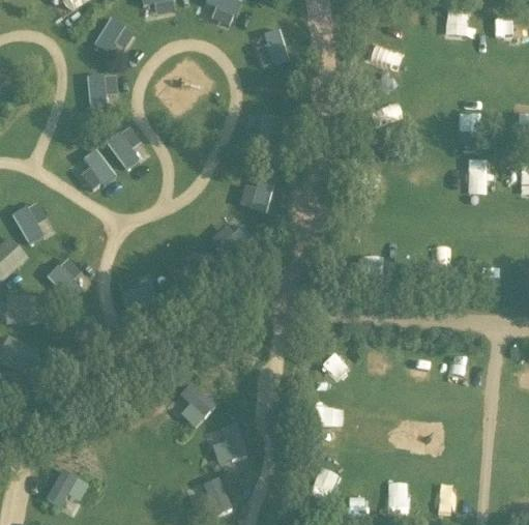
[(54,0),(62,15),(87,0),(54,0)]
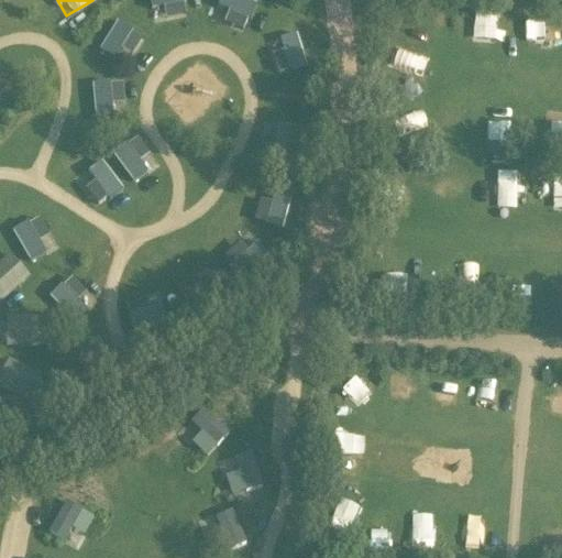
[(168,15),(188,11),(186,0),(150,0),(151,3),(165,0),(168,15)]
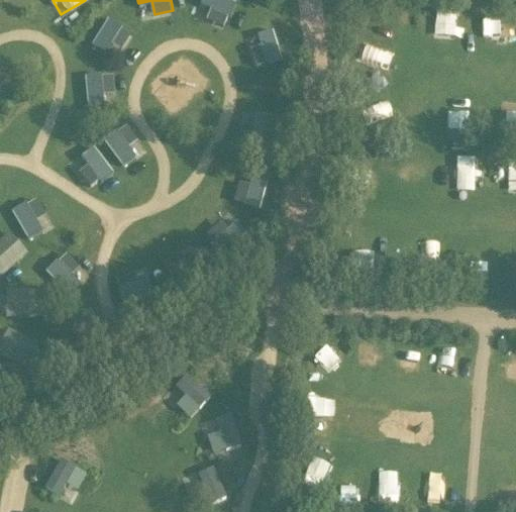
[(225,26),(235,0),(200,0),(200,1),(212,5),(207,19),(225,26)]
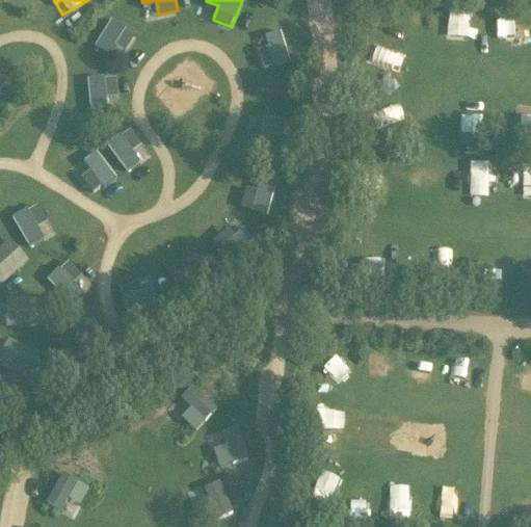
[(530,29),(530,12),(510,12),(510,29),(530,29)]
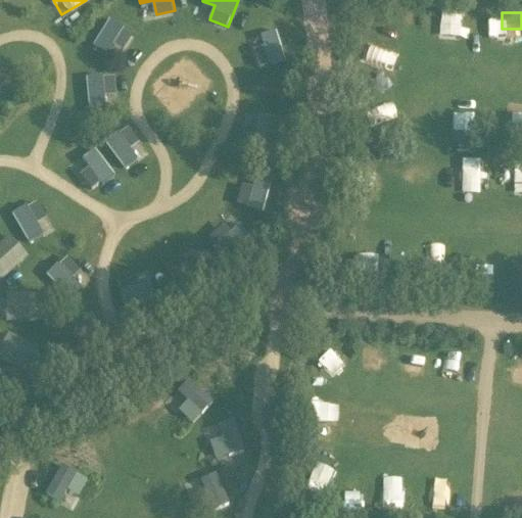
[(93,43),(106,51),(112,40),(125,47),(134,31),(109,15),(93,43)]
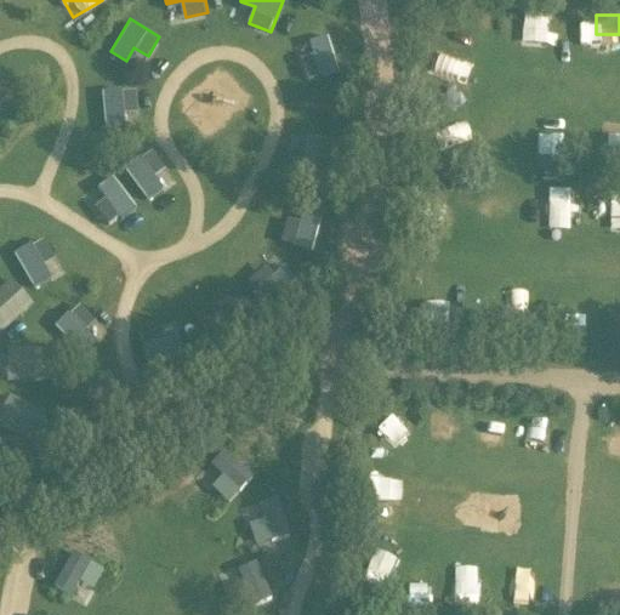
[(328,32),(310,36),(314,52),(300,56),(306,79),(340,68),(328,32)]
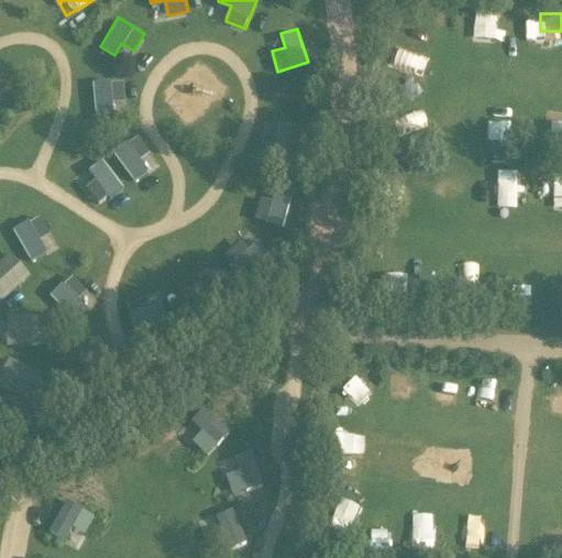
[(127,113),(124,77),(92,79),(95,115),(127,113)]
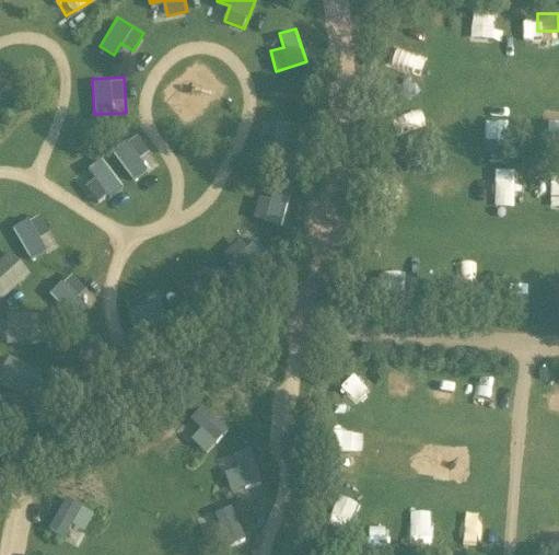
[(263,152),(292,153),(292,119),(264,119),(263,152)]
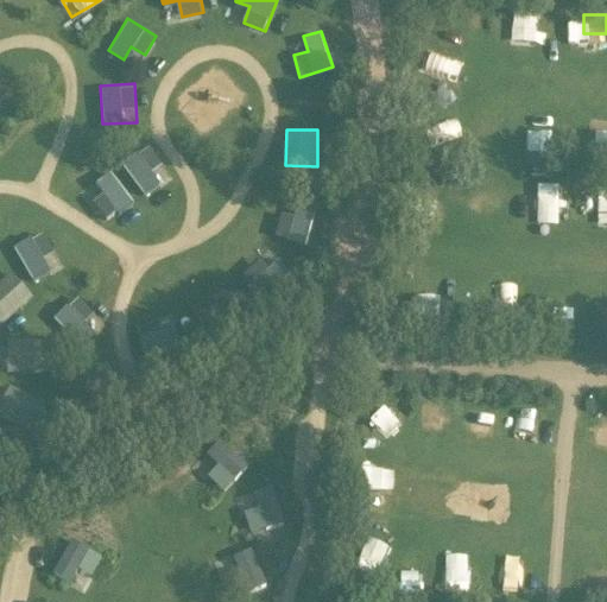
[(122,162),(146,191),(159,179),(151,169),(163,159),(149,141),(122,162)]
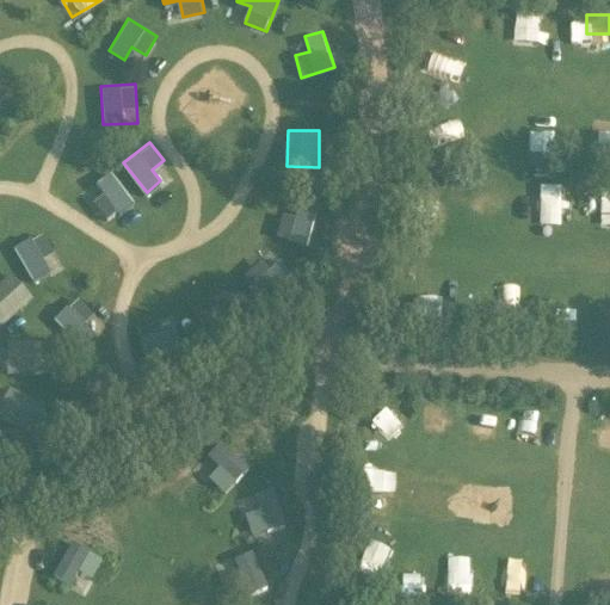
[(111,170),(96,180),(104,193),(93,201),(106,220),(134,199),(111,170)]
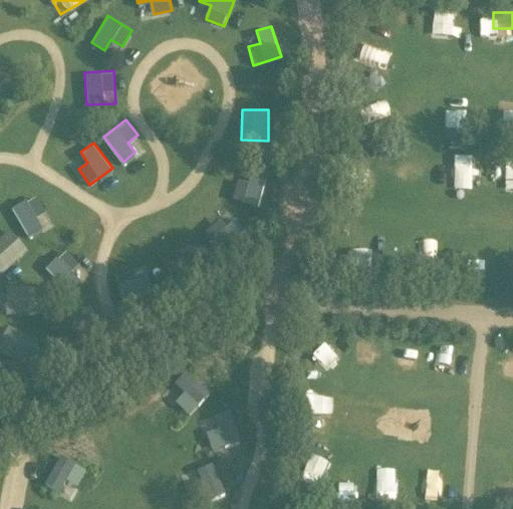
[(463,181),(481,181),(481,155),(463,155),(463,181)]
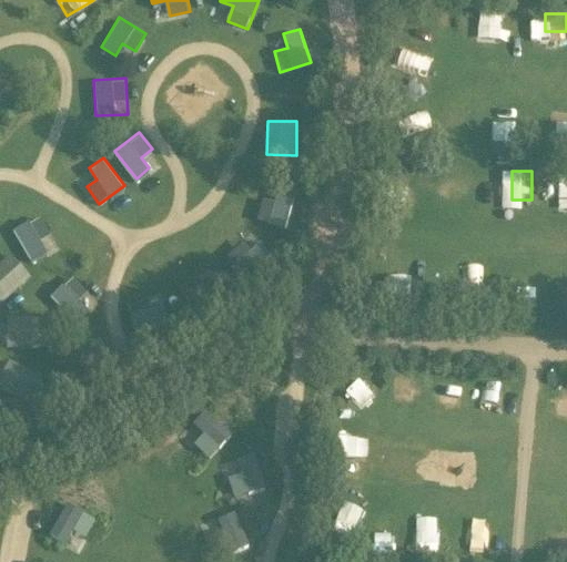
[(285,226),(295,193),(265,184),(254,217),(285,226)]
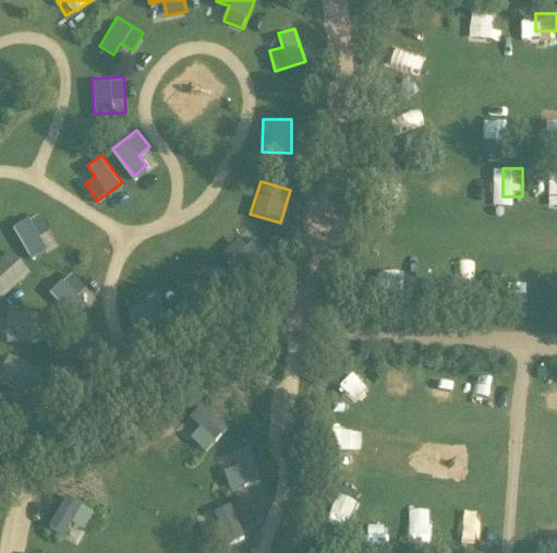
[(38,235),(49,229),(40,211),(14,224),(29,255),(45,248),(38,235)]
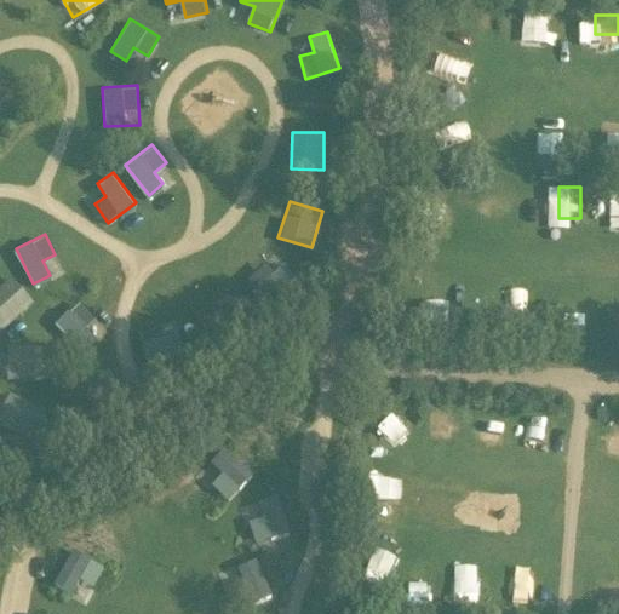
[(247,276),(271,300),(297,276),(273,252),(247,276)]
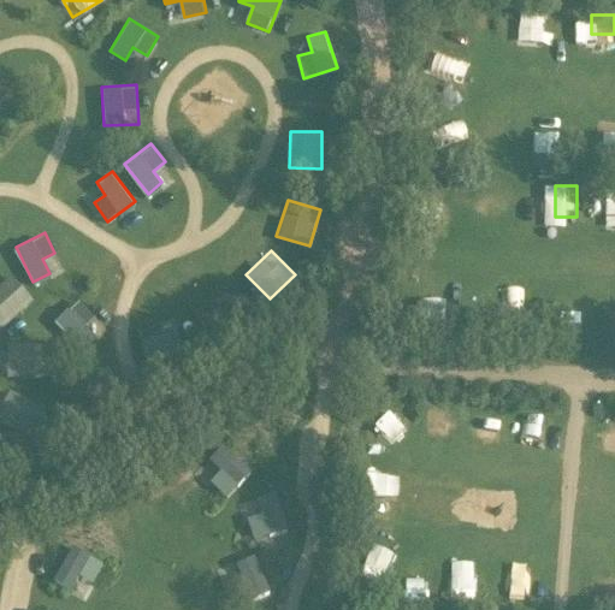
[(0,326),(33,297),(11,272),(0,282),(0,326)]
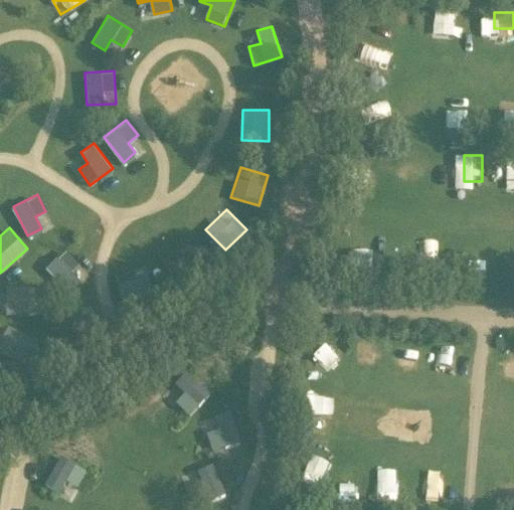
[(169,269),(196,256),(189,241),(162,255),(169,269)]
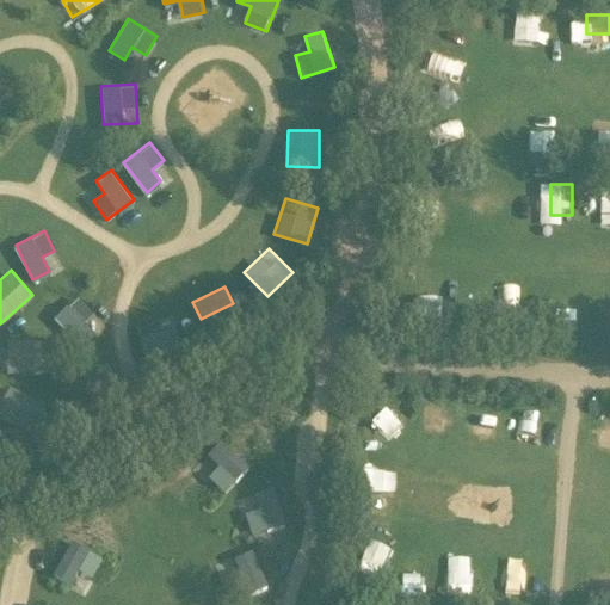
[(78,344),(105,322),(82,294),(55,314),(78,344)]
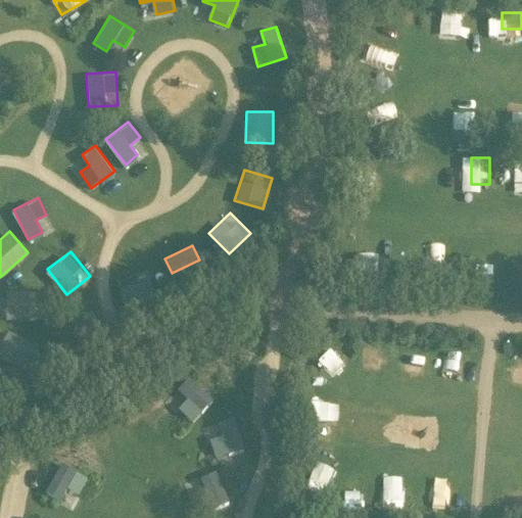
[(117,276),(124,303),(155,295),(149,268),(117,276)]
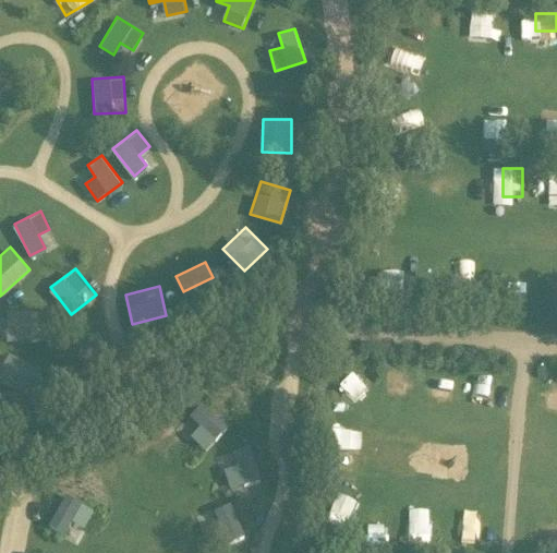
[(46,338),(46,310),(5,310),(5,338),(46,338)]
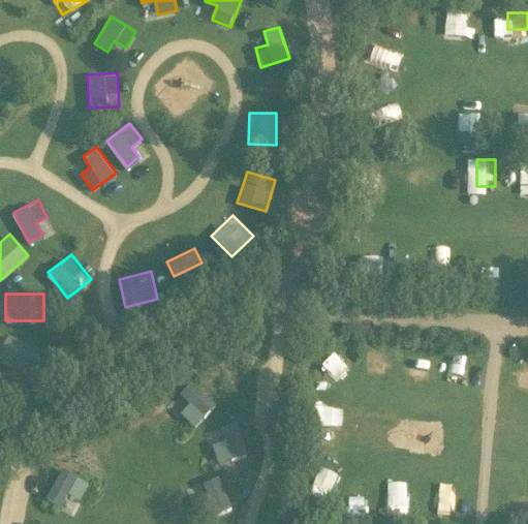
[(5,333),(0,344),(0,359),(30,373),(41,348),(5,333)]
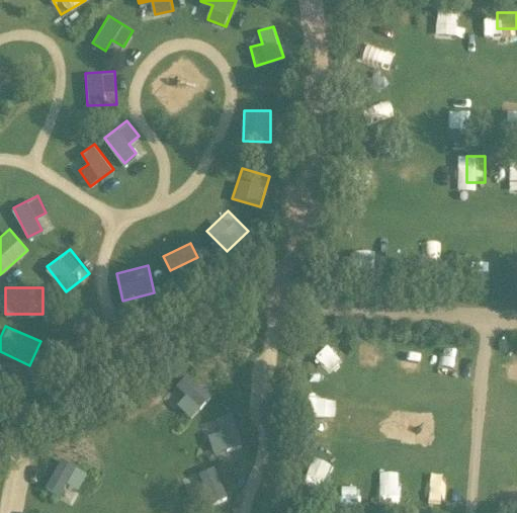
[(359,365),(390,364),(389,340),(358,342),(359,365)]
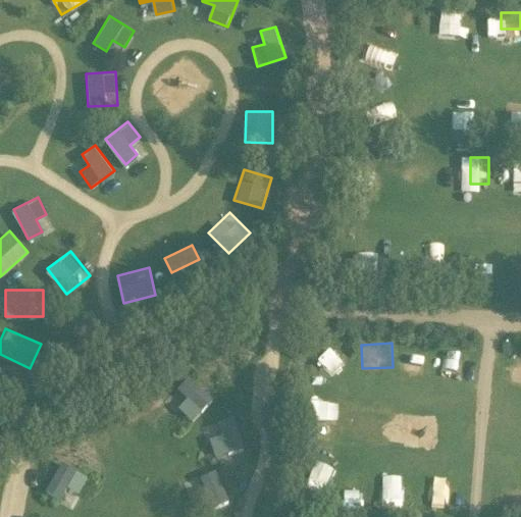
[(405,366),(426,367),(427,347),(406,346),(405,366)]
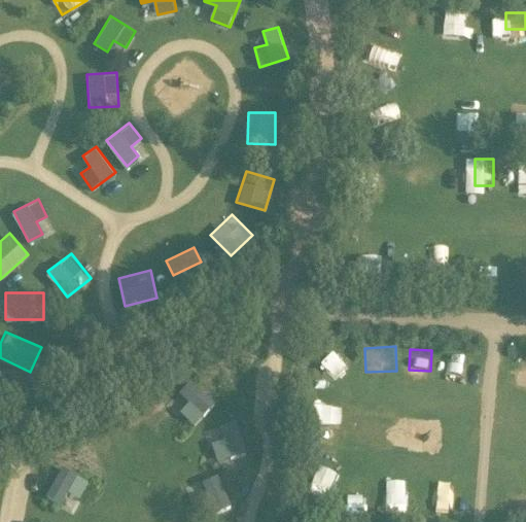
[(463,377),(466,355),(446,352),(443,374),(463,377)]
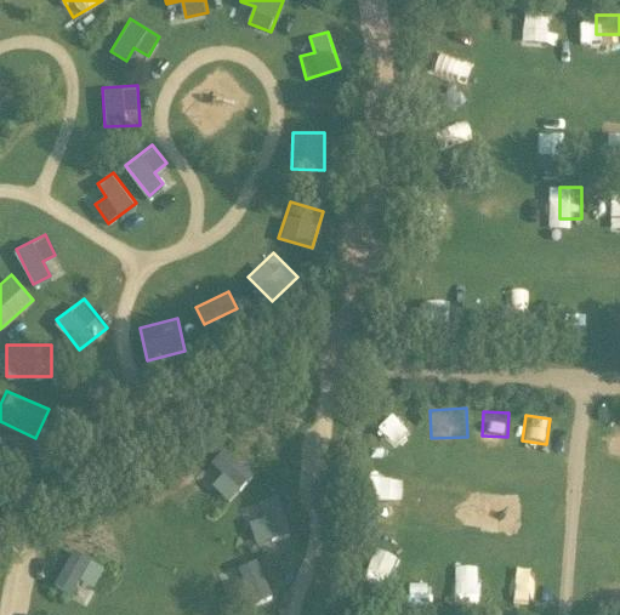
[(260,426),(271,444),(283,437),(272,419),(260,426)]
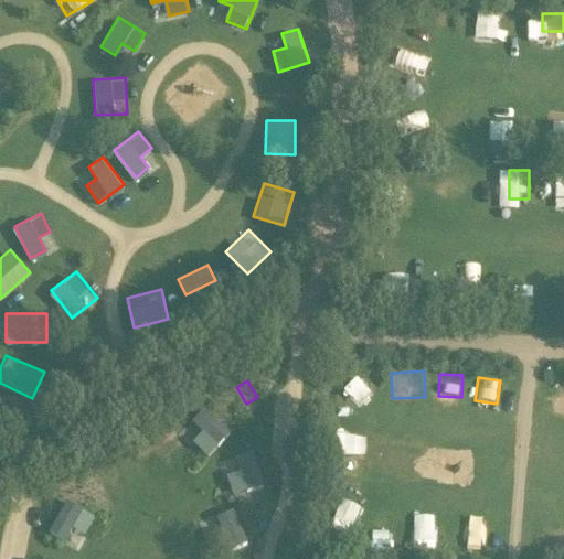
[(563,402),(563,380),(554,380),(553,402),(563,402)]
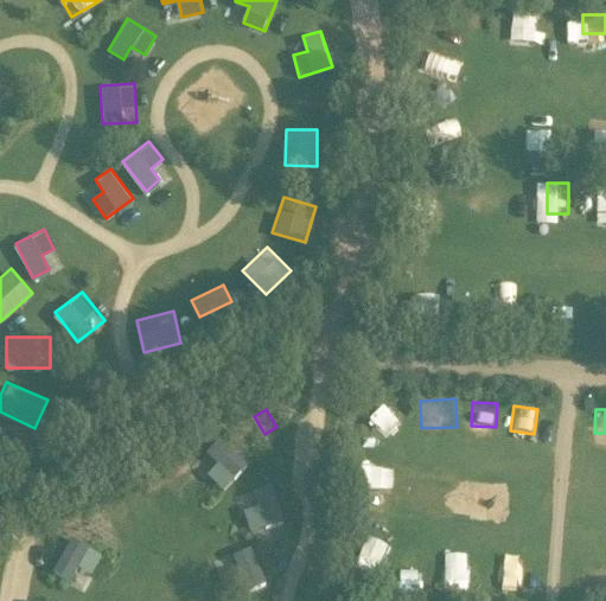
[(605,575),(591,575),(591,595),(605,595),(605,575)]
